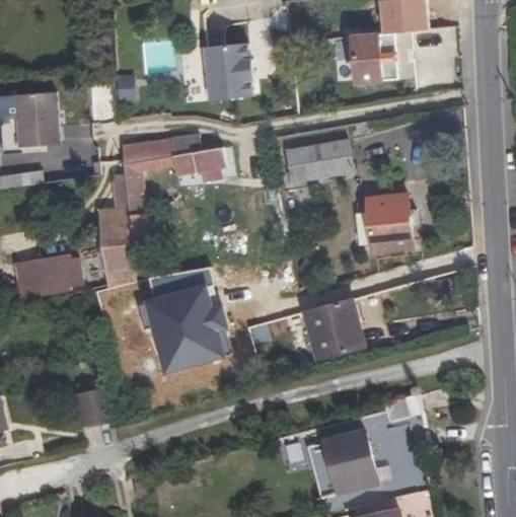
[(389,41),(388,32),(353,35),(358,91),(375,89),(375,81),(381,80),(380,61),(395,59),(394,40),(389,41)]
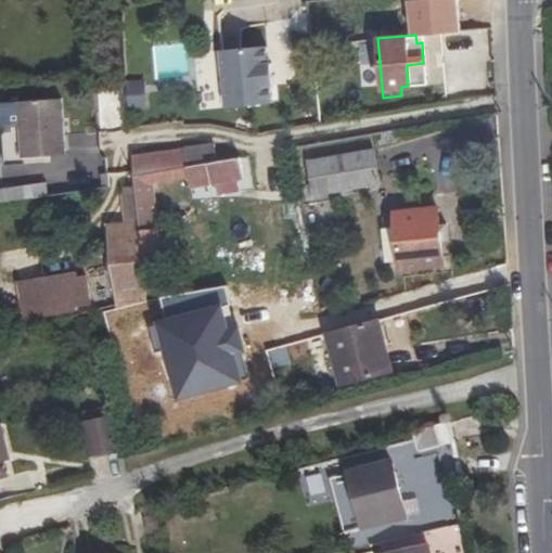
[(226,107),(271,102),(265,46),(219,51),(226,107)]
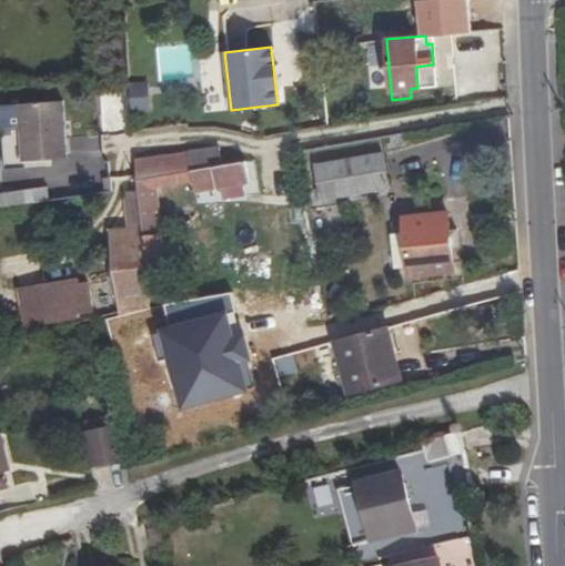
[(130,99),(144,99),(143,82),(130,82),(130,99)]
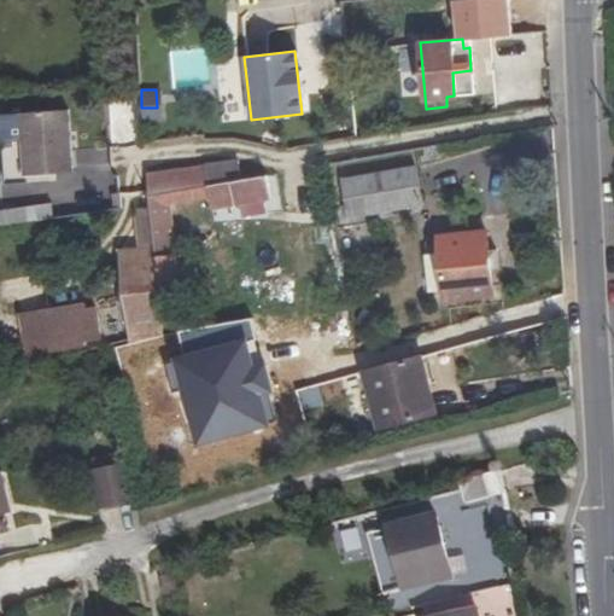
[(21,138),(24,174),(70,172),(65,109),(19,111),(0,114),(0,139),(12,138),(21,138)]
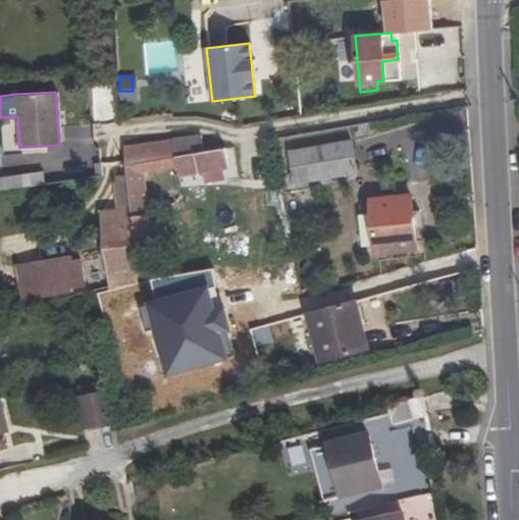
[(17,116),(10,116),(12,147),(20,147),(17,116)]
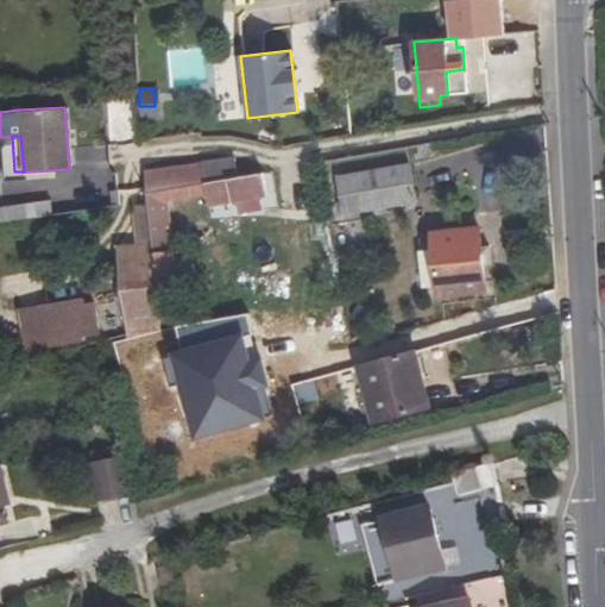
[(201,182),(235,176),(232,157),(200,162),(201,182)]
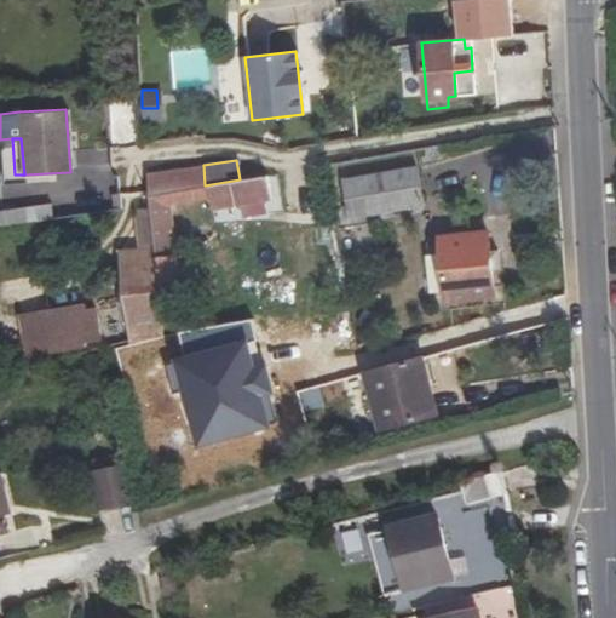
[(203,165),(144,173),(147,195),(205,186),(203,165)]
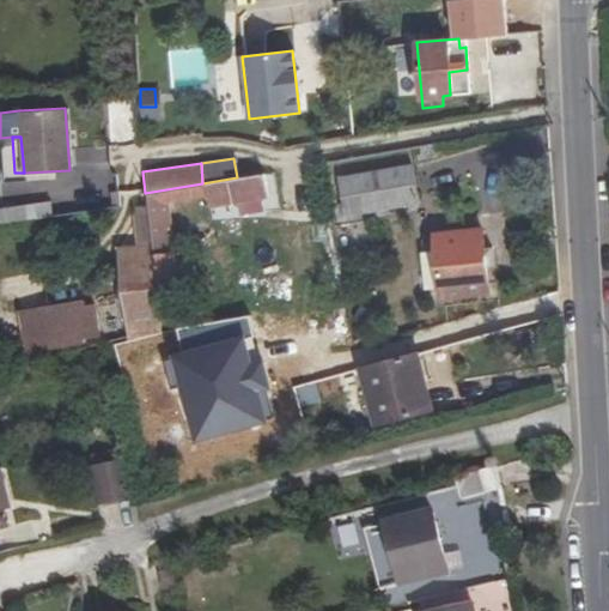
[(416,201),(409,164),(338,177),(343,215),(416,201)]
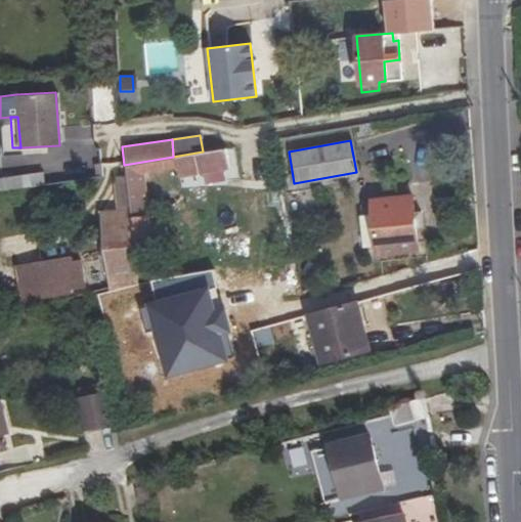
[(228,168),(224,147),(203,151),(173,157),(175,166),(177,176),(197,173),(228,168)]
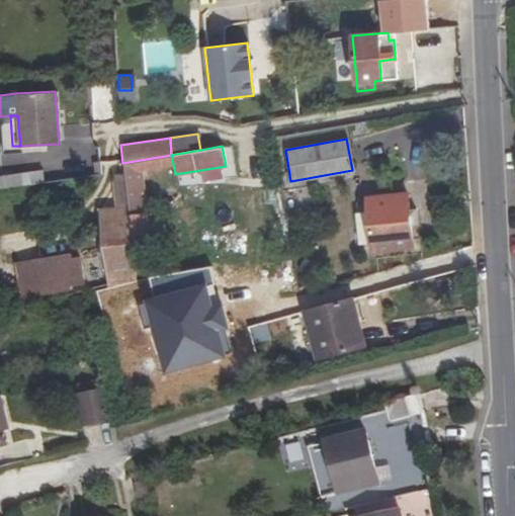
[(144,211),(140,170),(173,164),(171,155),(122,163),(122,169),(124,183),(127,212),(144,211)]
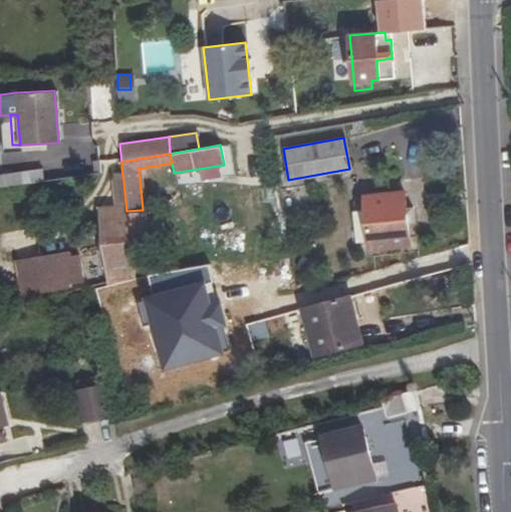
[(46,169),(32,171),(34,182),(48,180),(46,169)]
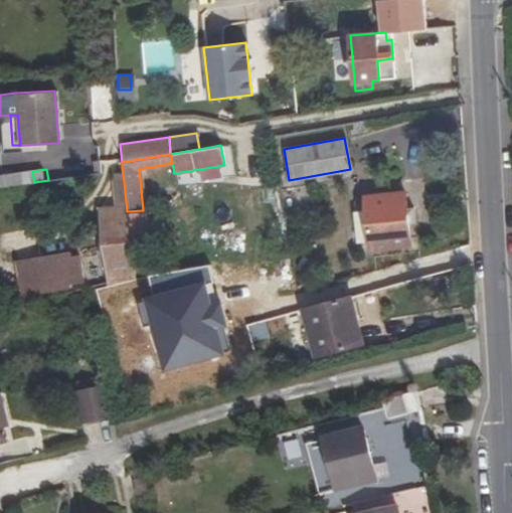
[(32,171),(13,173),(15,184),(34,182),(32,171)]
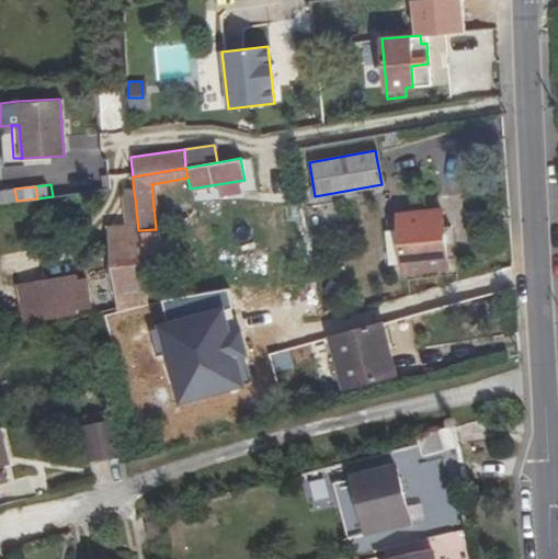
[(0,203),(16,201),(14,189),(0,191),(0,203)]
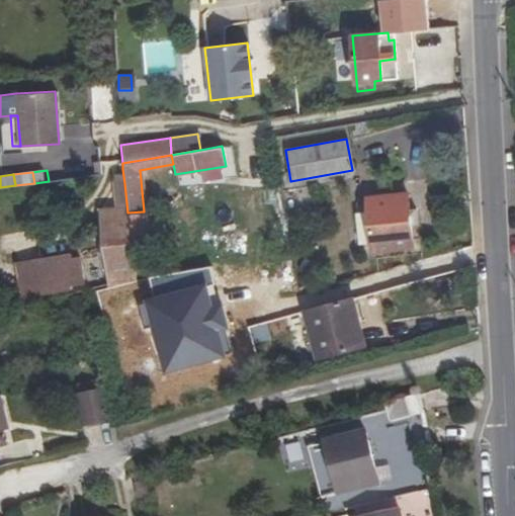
[(132,249),(127,212),(124,183),(116,185),(117,207),(99,208),(108,283),(135,277),(132,249)]
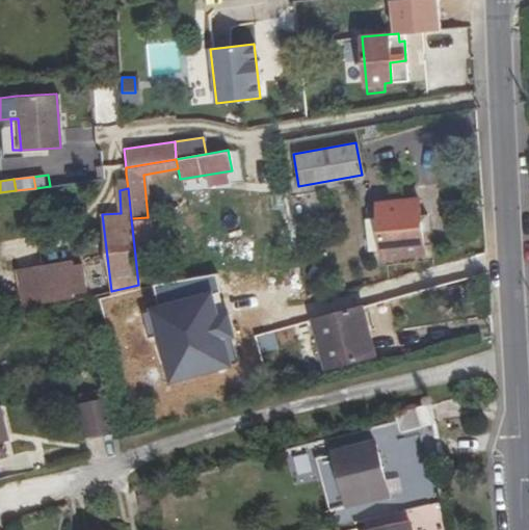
[(376,203),(381,257),(423,254),(417,199),(376,203)]
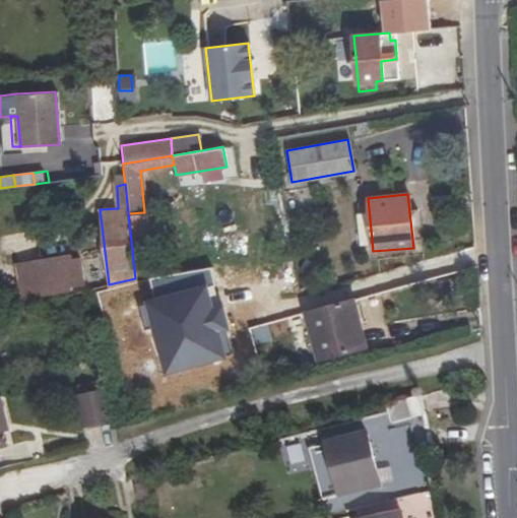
[(132,250),(157,248),(154,211),(144,212),(128,213),(132,250)]
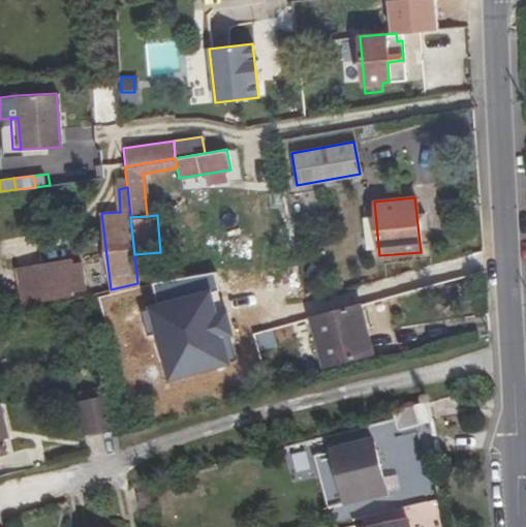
[(16,268),(21,302),(70,295),(69,290),(84,288),(80,264),(70,265),(70,259),(16,268)]
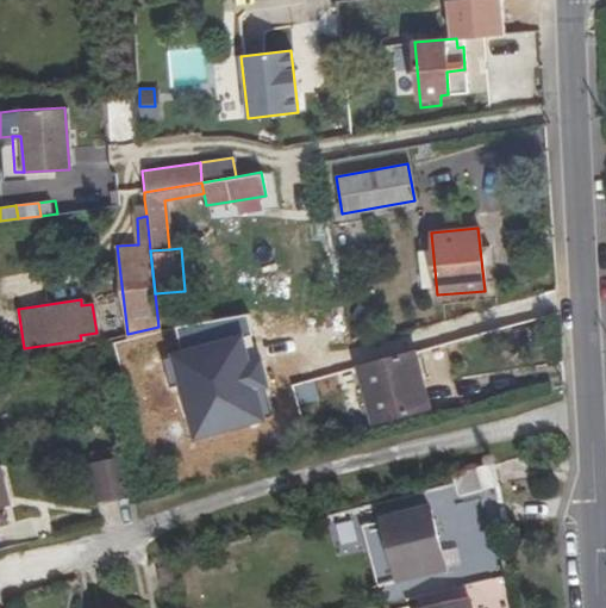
[(244,327),(170,346),(193,435),(267,416),(244,327)]
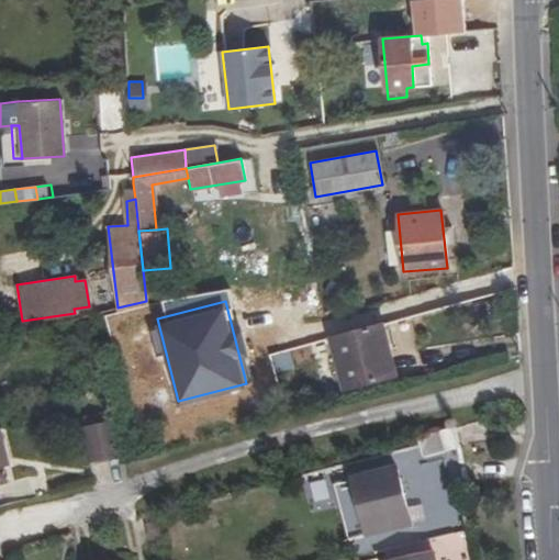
[(387,344),(381,324),(331,337),(344,387),(389,376),(381,345),(387,344)]
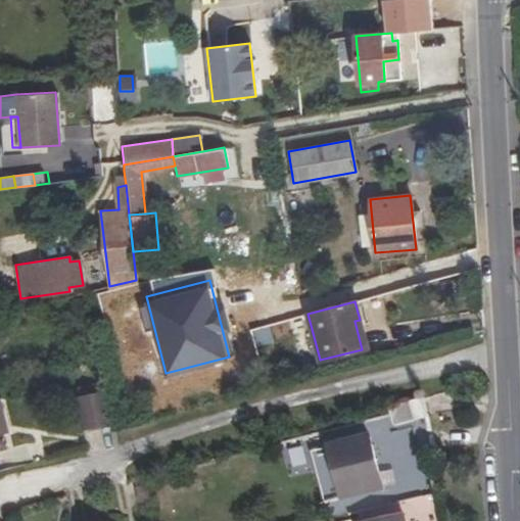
[(367,348),(360,320),(355,321),(362,349),(367,348)]
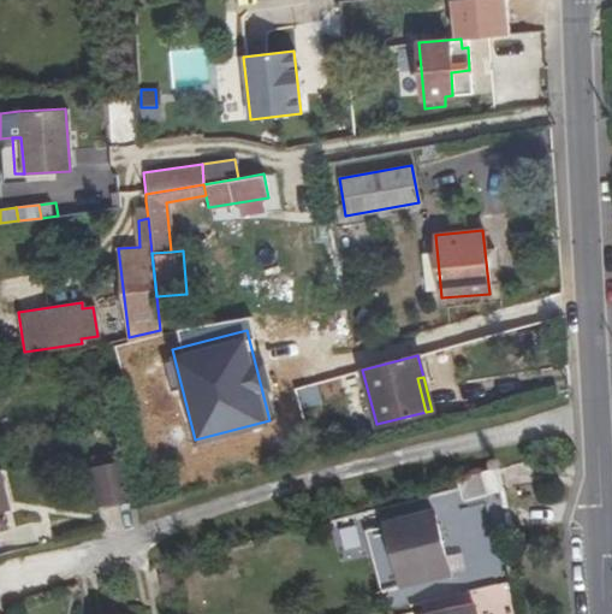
[(95,508),(131,500),(124,460),(87,467),(95,508)]
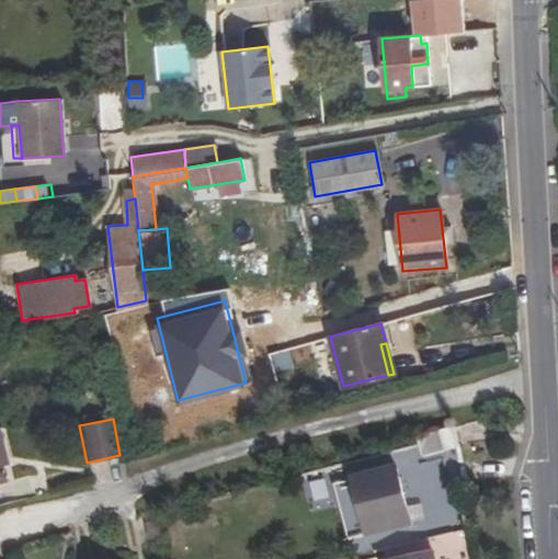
[(453,426),(414,437),(420,456),(457,447),(453,426)]
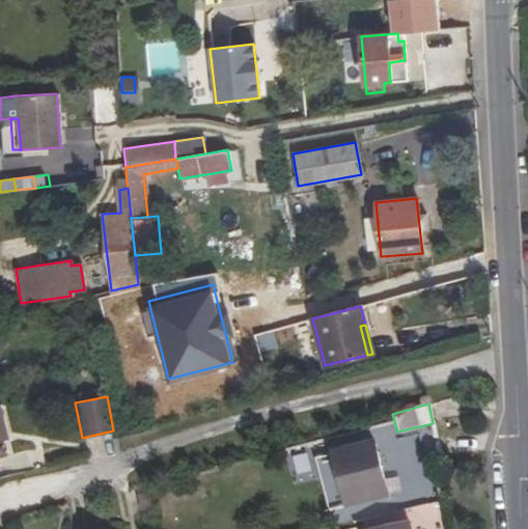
[(387,497),(372,443),(332,453),(346,507),(387,497)]
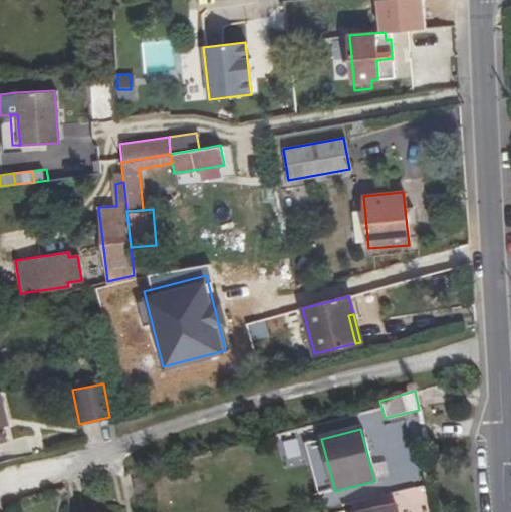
[(283,467),(301,462),(294,438),(276,443),(283,467)]
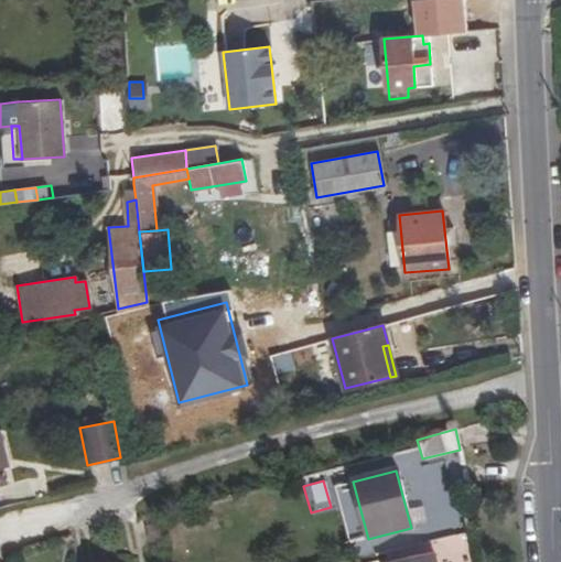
[(465,532),(461,514),(451,516),(455,535),(465,532)]
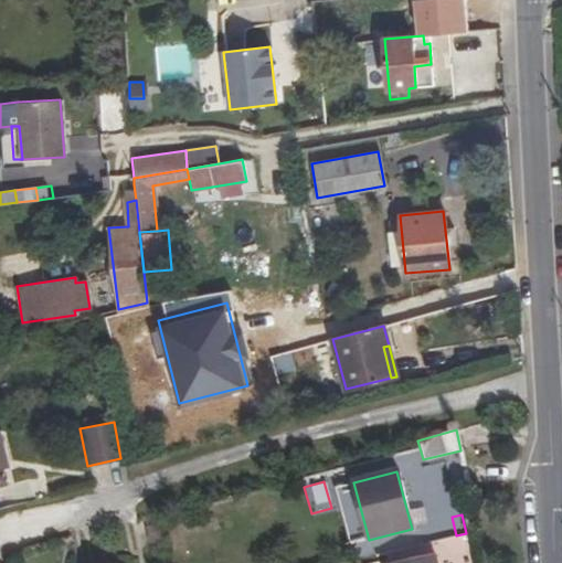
[(145,526),(148,544),(159,542),(156,523),(145,526)]
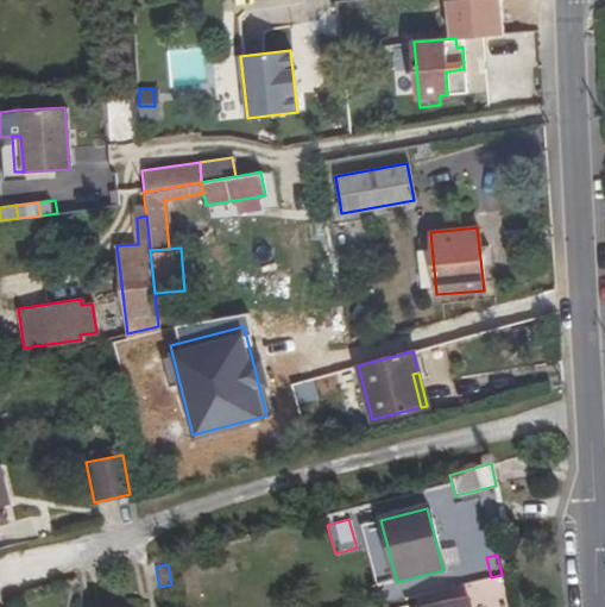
[(505,594),(502,575),(491,577),(495,596),(505,594)]
